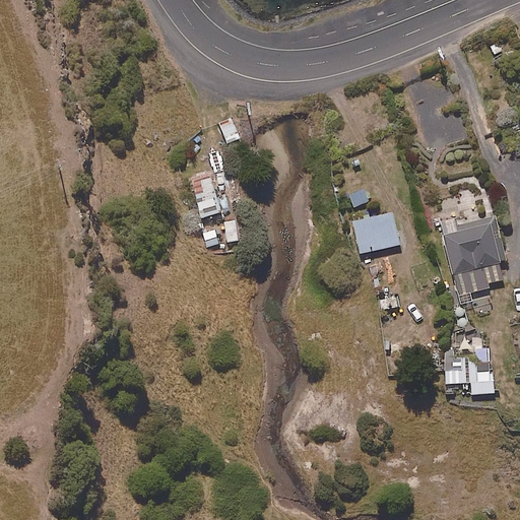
[(234,120),(218,124),(224,144),(240,140),(234,120)]
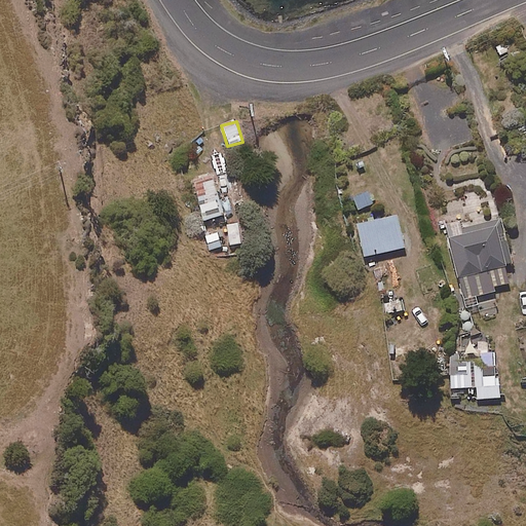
[(212,175),(192,180),(203,220),(223,215),(212,175)]
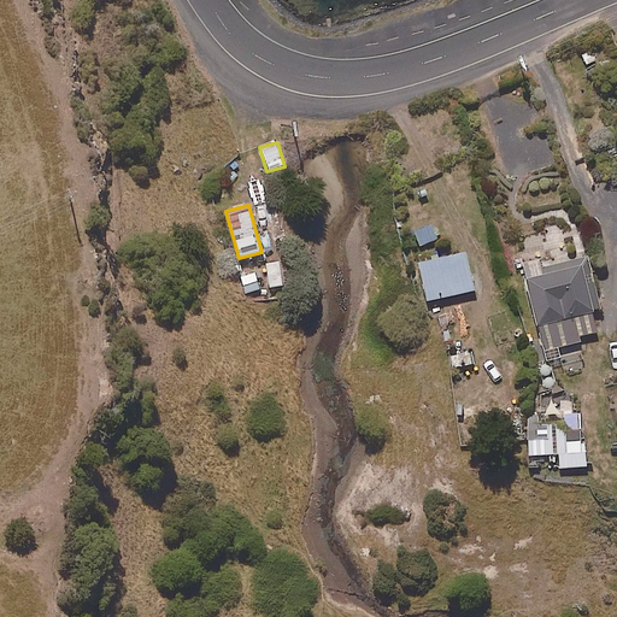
[(560,210),(533,216),(536,231),(516,236),(545,351),(581,341),(580,336),(597,333),(592,312),(600,310),(579,225),(577,224),(577,223),(576,221),(575,219),(574,218),(573,217),(571,216),(570,215),(569,215),(568,213),(566,212),(565,211),(563,211),(562,210),(560,210)]
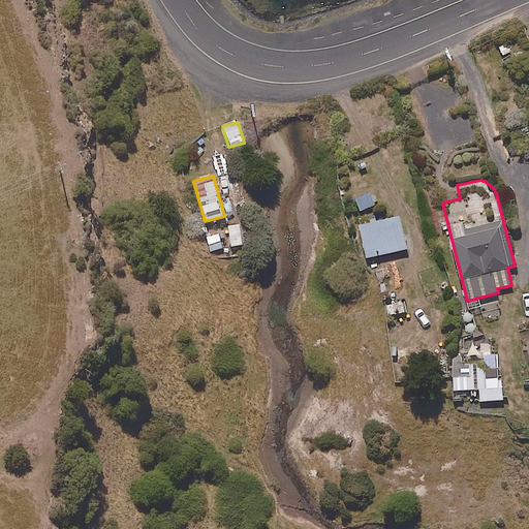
[(370,188),(351,196),(361,215),(378,207),(370,188)]
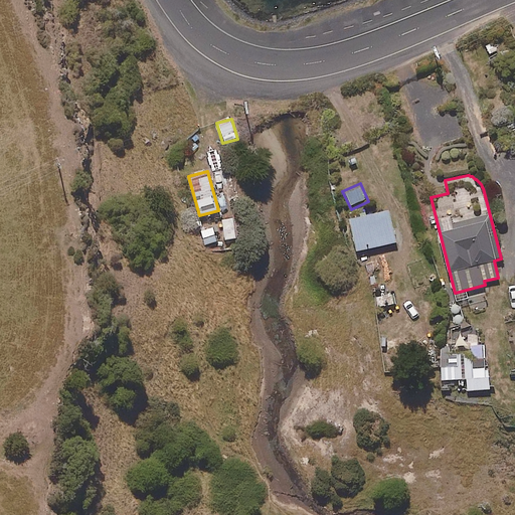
[(395,243),(388,211),(348,220),(355,251),(395,243)]
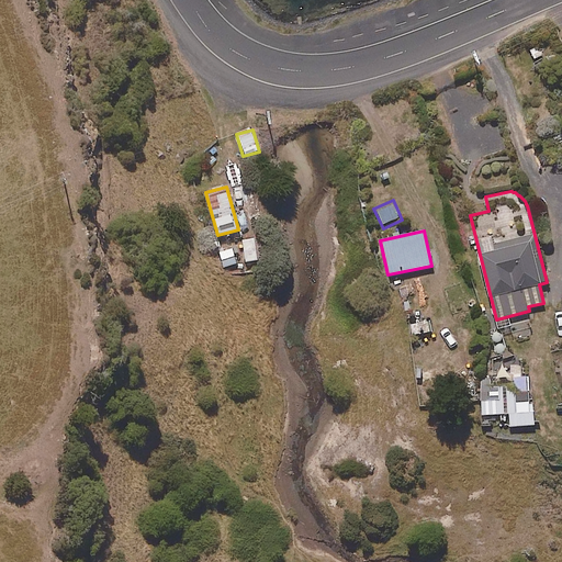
[(255,238),(242,239),(243,261),(257,260),(255,238)]
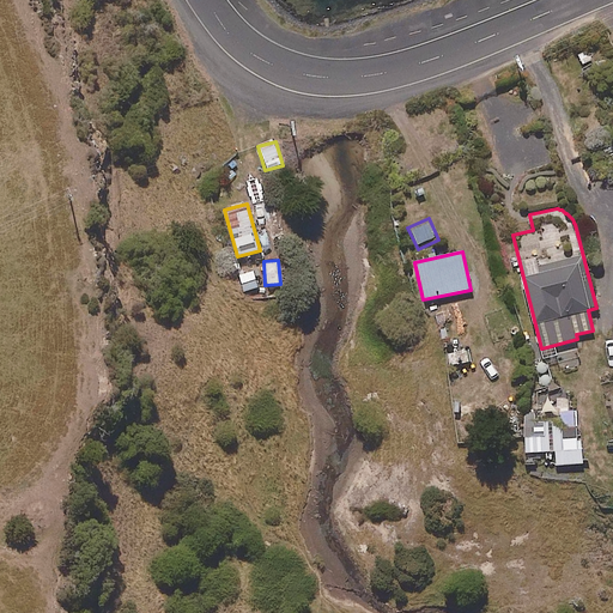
[(557,451),(558,457),(569,457),(568,451),(578,450),(576,411),(534,413),(523,413),(525,422),(483,423),(483,439),(525,438),(526,453),(557,451)]
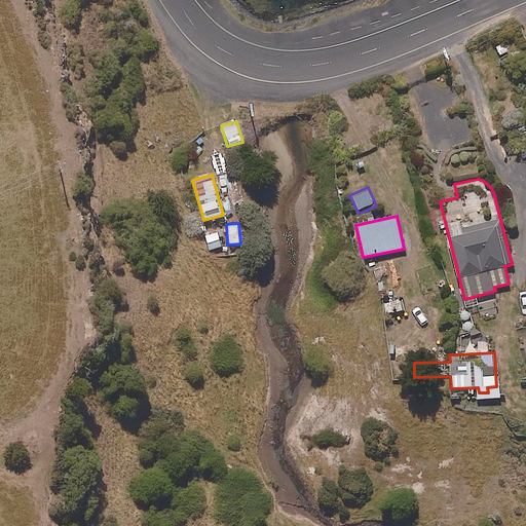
All buildings are outlined.
